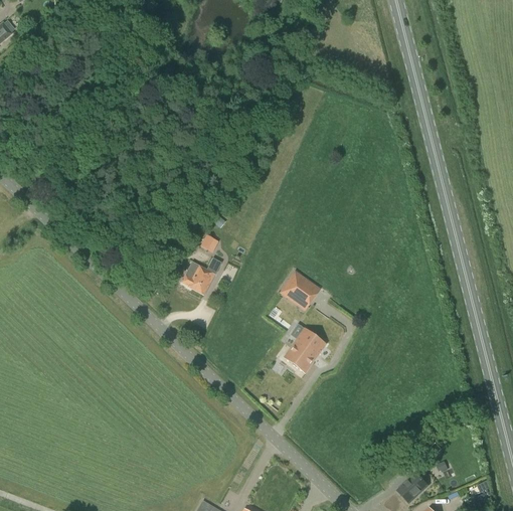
[(0,42),(14,31),(13,29),(16,26),(9,19),(6,21),(5,20),(0,23),(0,42)]
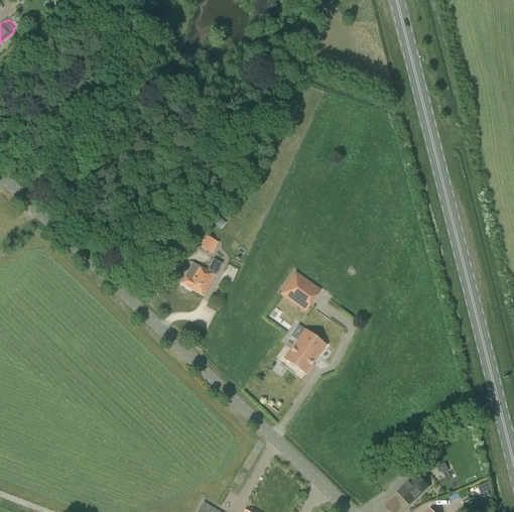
[(182,115),(172,127),(183,136),(194,124),(182,115)]
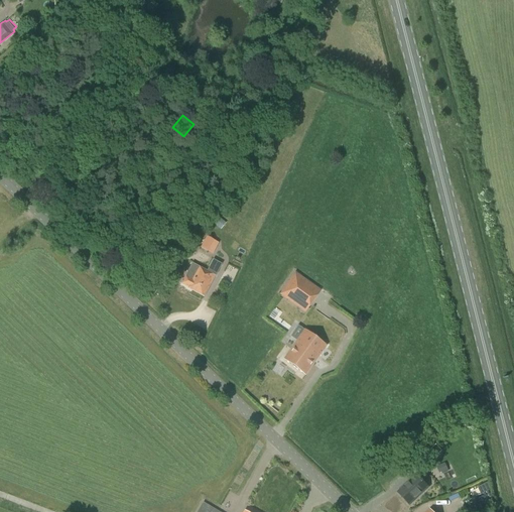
[(214,129),(205,122),(197,131),(206,138),(214,129)]
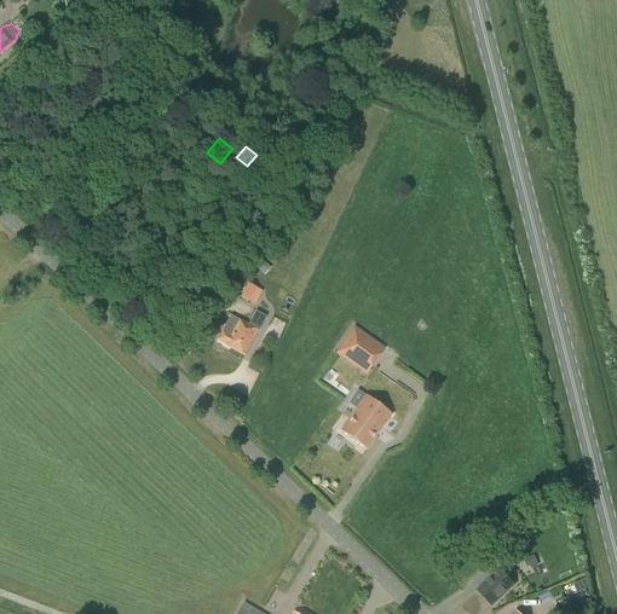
[(240,290),(247,295),(253,284),(244,279),(240,290)]
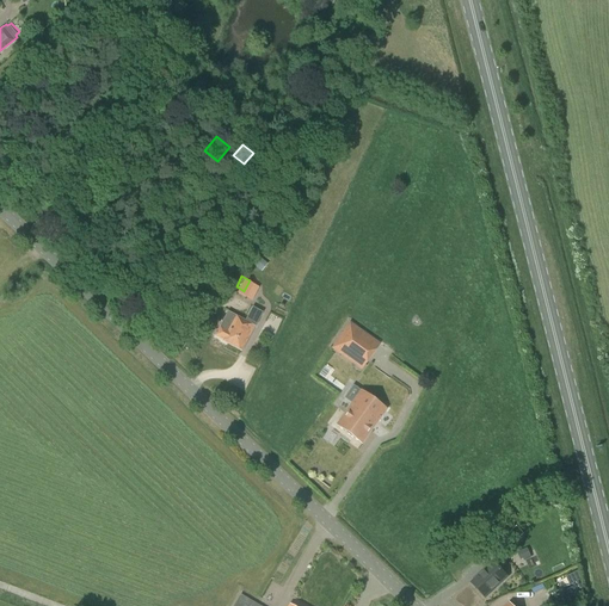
[(222,322),(217,332),(225,335),(223,336),(244,347),(245,346),(257,322),(264,308),(253,302),(246,316),(229,308),(222,322)]
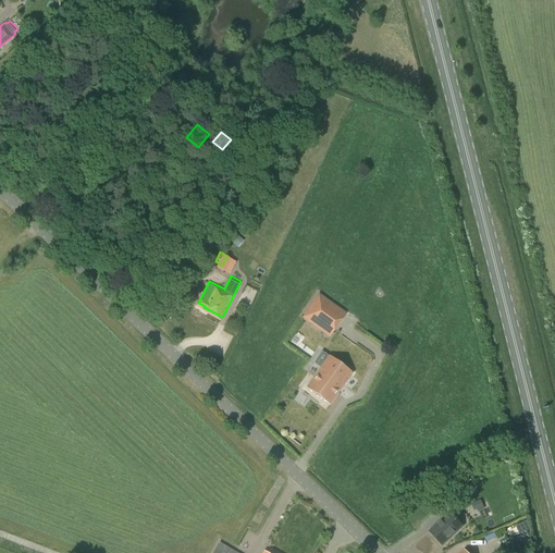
[(332,333),(348,309),(320,290),(304,314),(332,333)]
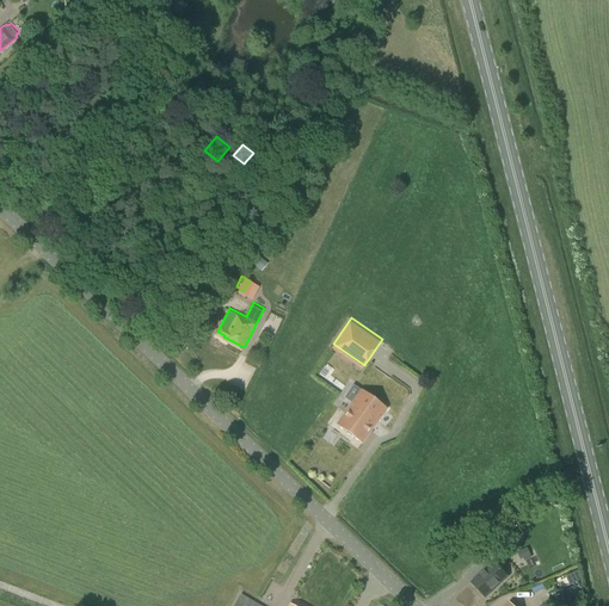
[(354,400),(338,421),(363,440),(375,425),(388,406),(363,387),(354,400)]
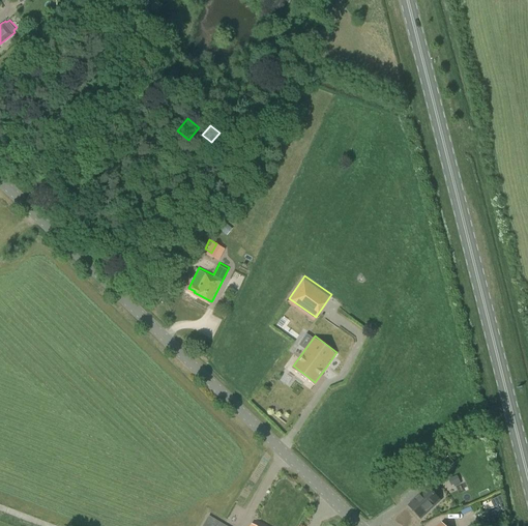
[(441,462),(446,469),(457,460),(450,454),(441,462)]
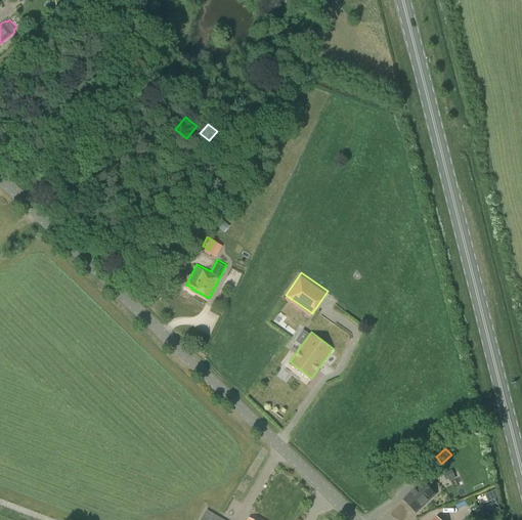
[(453,467),(445,470),(448,477),(450,476),(451,478),(458,475),(453,467)]
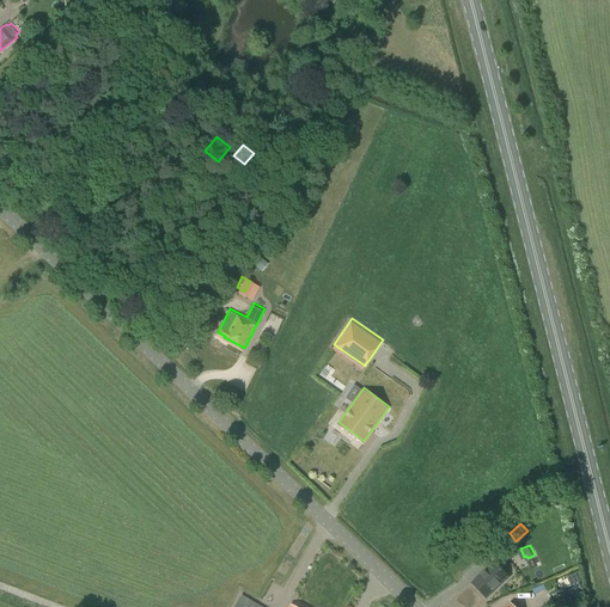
[(511,574),(496,559),(475,580),(488,594),(511,574)]
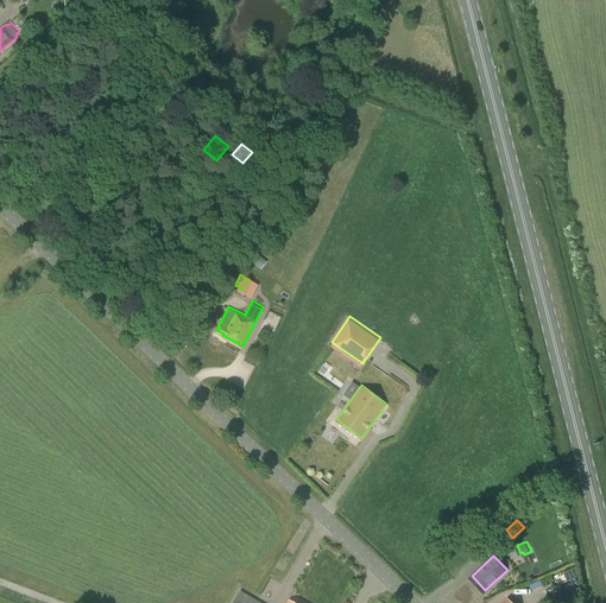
[(285,602),(267,602),(241,588),(232,602),(298,602),(290,597),(285,602)]
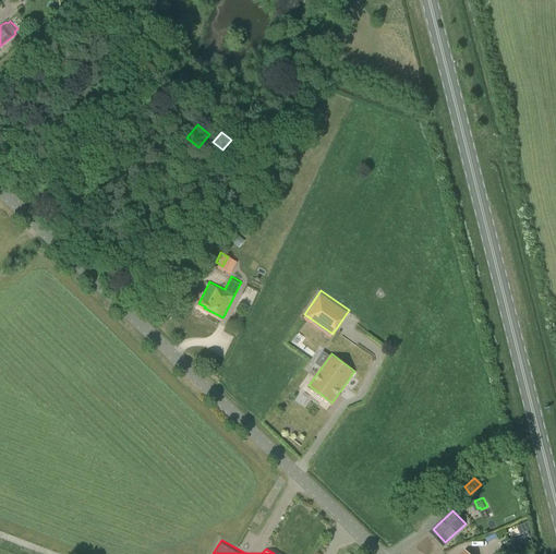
[(522,553),(517,542),(507,548),(494,553),(522,553)]
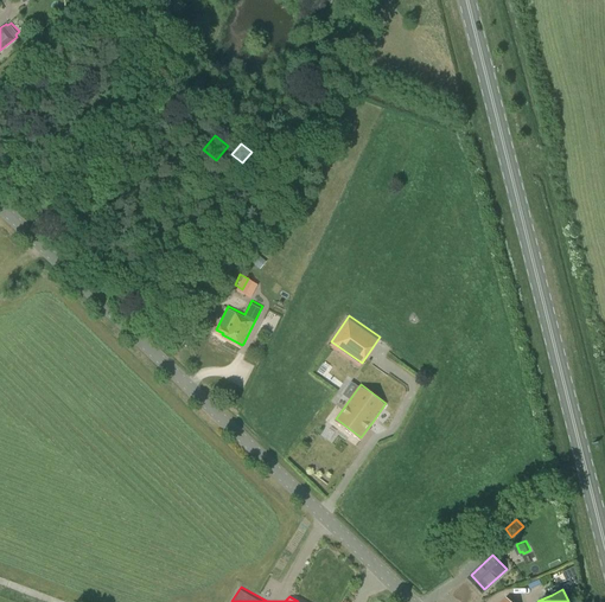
All buildings are outlined.
